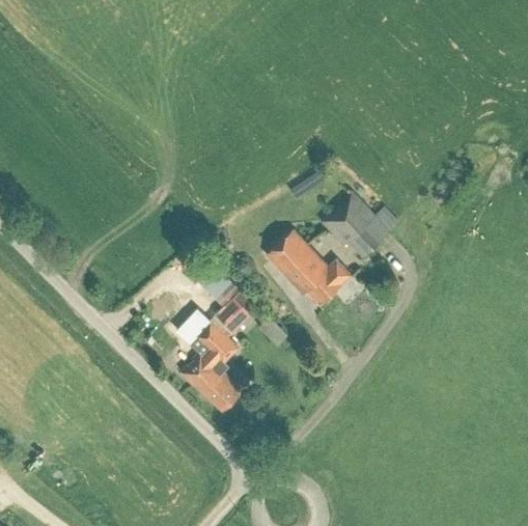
[(379,217),(354,193),(323,224),(346,248),(351,243),(366,258),(400,224),(386,209),(379,217)]
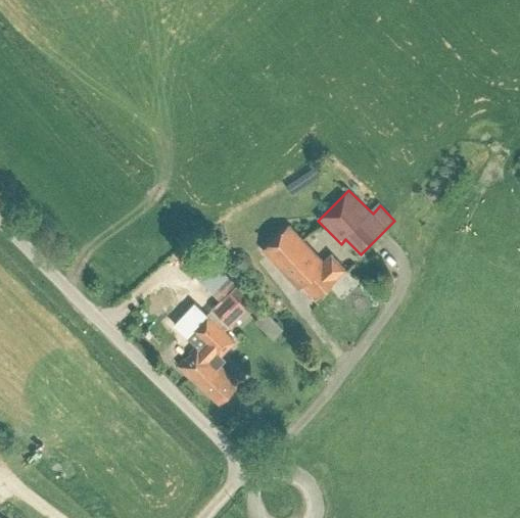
[(302,287),(316,301),(337,282),(336,282),(346,272),(333,257),(324,265),(290,229),(264,253),(299,291),(302,287)]
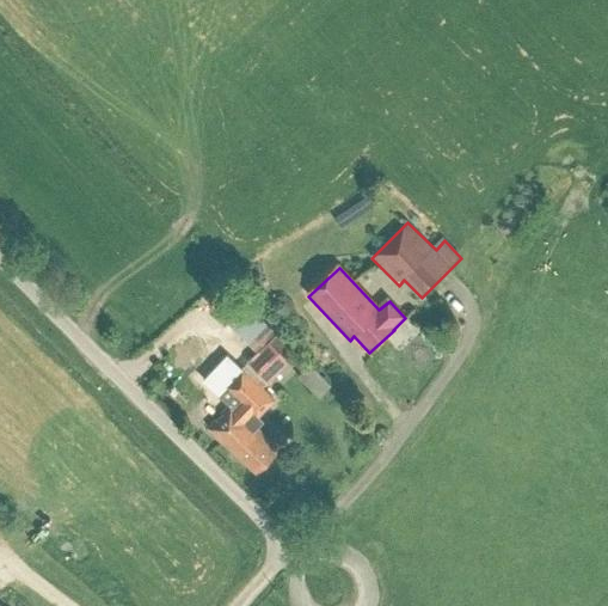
[(280,336),(251,362),(271,386),(300,356),(280,336)]
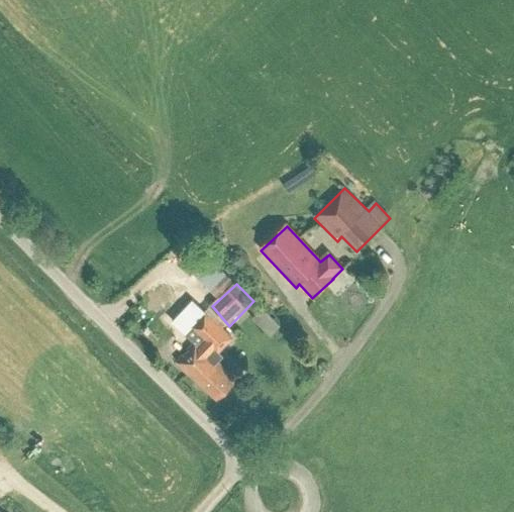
[(217,402),(236,382),(210,357),(215,352),(218,355),(232,340),(205,315),(186,335),(196,344),(177,365),(217,402)]
